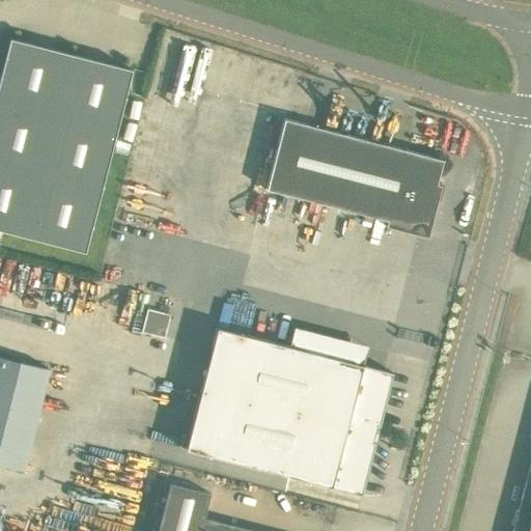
[(0,229),(84,251),(131,70),(9,38),(0,74),(0,229)]
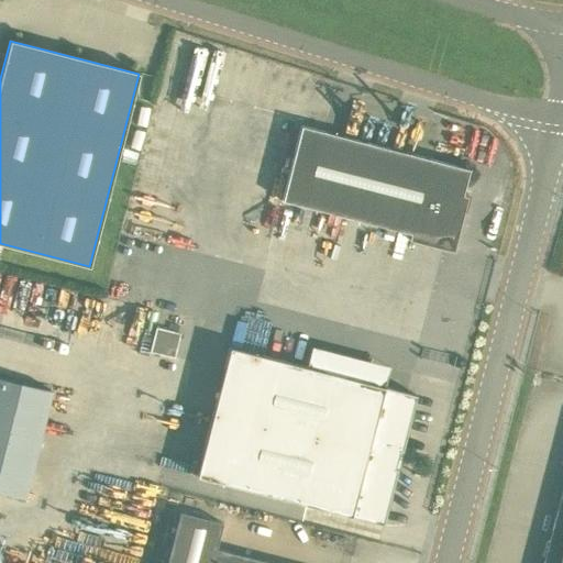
[(453,251),(467,196),(463,195),(470,168),(301,125),(282,201),(411,234),(409,240),(453,251)]
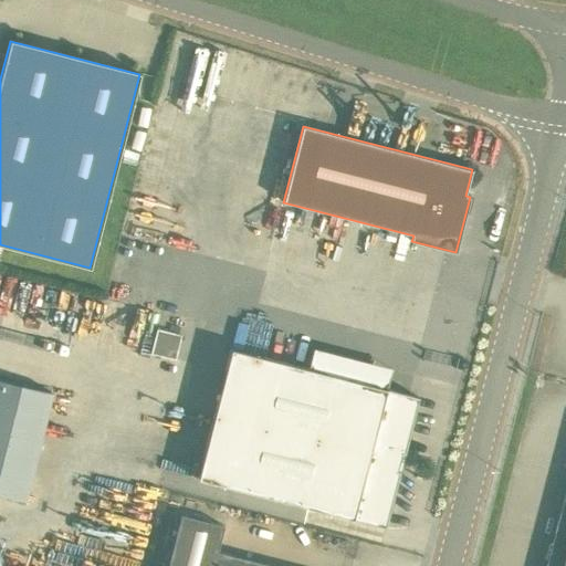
[(176,360),(182,335),(157,328),(150,354),(176,360)]
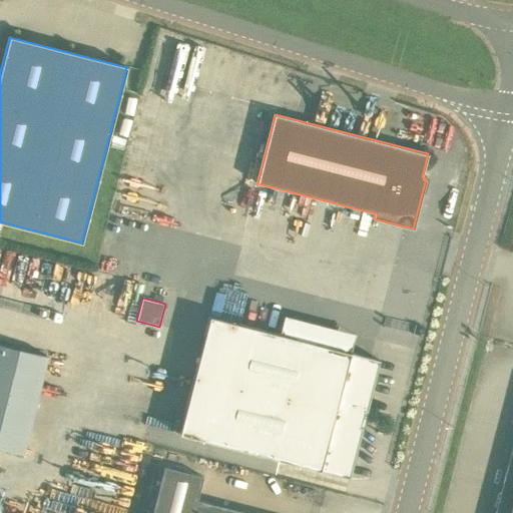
[(351,353),(209,317),(179,434),(321,470),(320,471),(350,478),(380,360),(351,352),(351,353)]
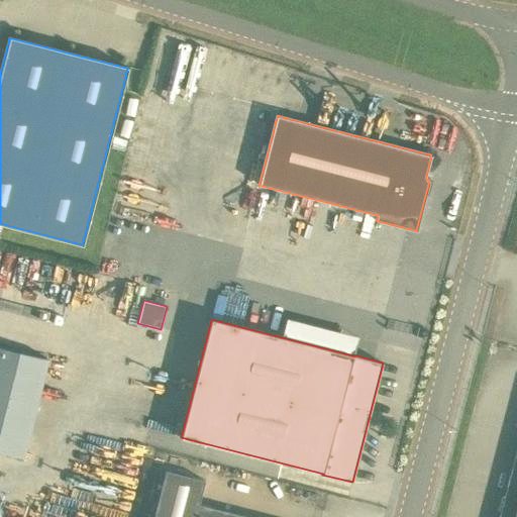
[(334,327),(332,338),(360,343),(363,332),(334,327)]
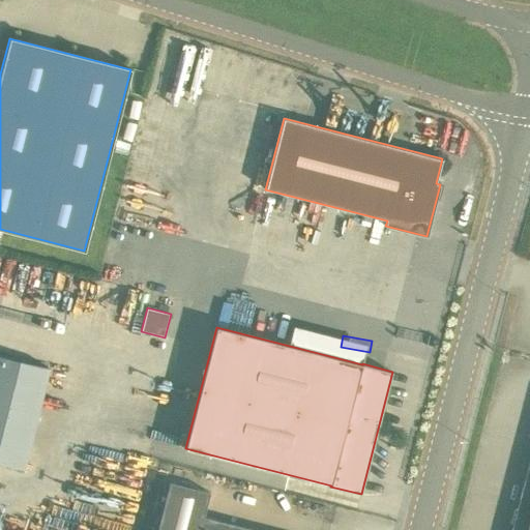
[(0,464),(24,470),(50,367),(0,355),(0,464)]
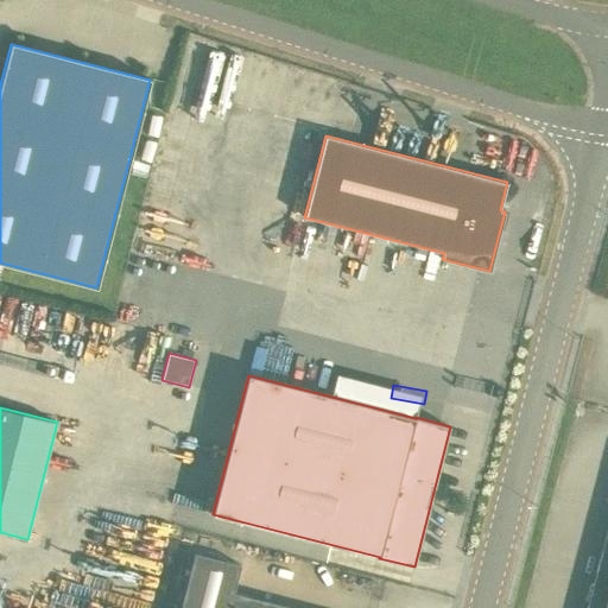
[(178,607),(297,607),(233,591),(240,564),(194,552),(178,607)]
